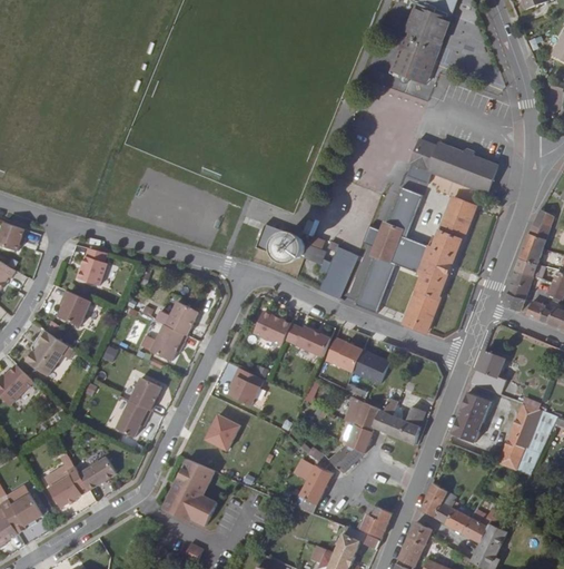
[(542,11),(537,0),(514,0),(523,20),(542,11)]
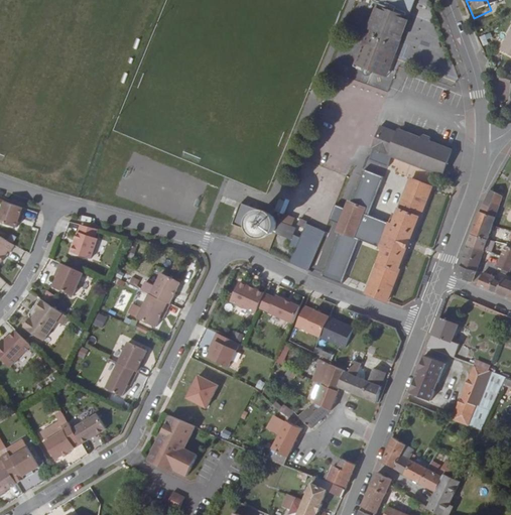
[(393,53),(408,16),(378,4),(355,61),(371,68),(380,48),(393,53)]
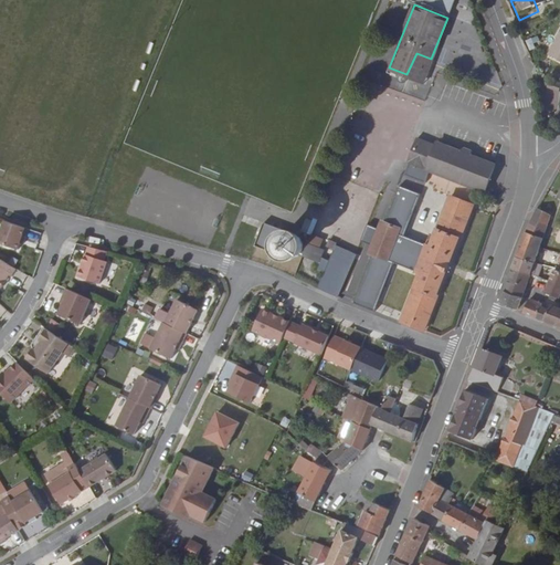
[(559,24),(557,24),(543,56),(559,64),(559,24)]
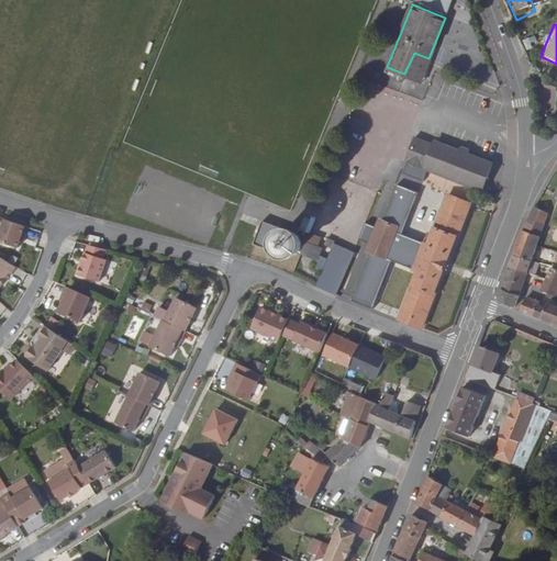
[(414,53),(404,74),(420,80),(429,58),(414,53)]
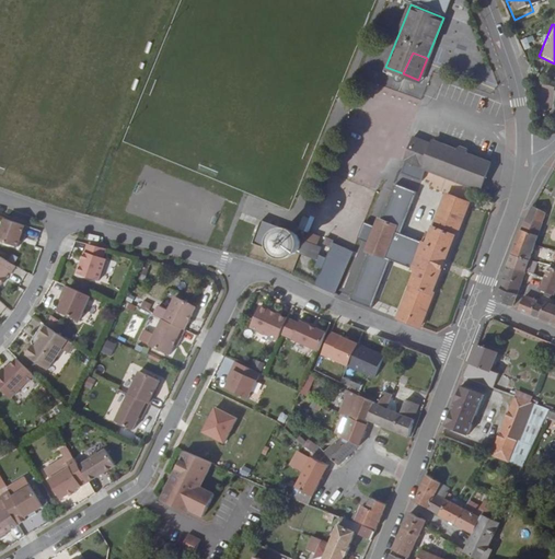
[(548,97),(552,90),(543,88),(539,86),(536,93),(548,97)]
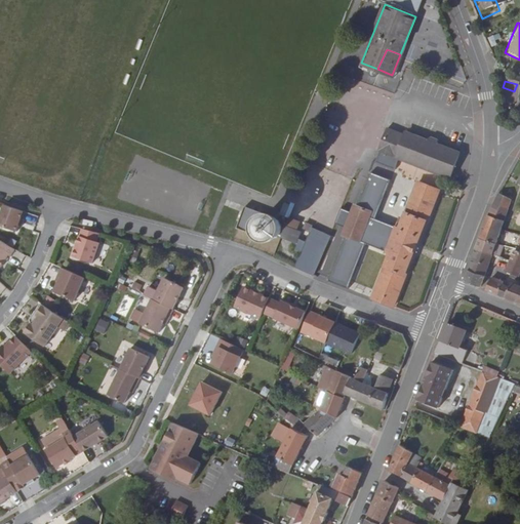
[(382,128),(373,151),(447,177),(455,154),(434,146),(436,139),(427,136),(425,142),(403,133),(402,136),(382,128)]
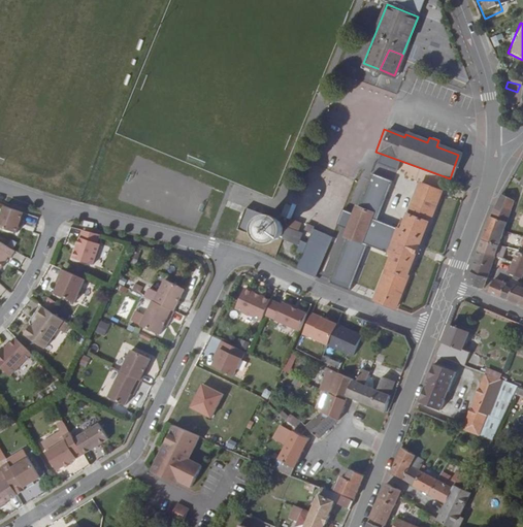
[(300,183),(290,178),(283,197),(293,201),(300,183)]
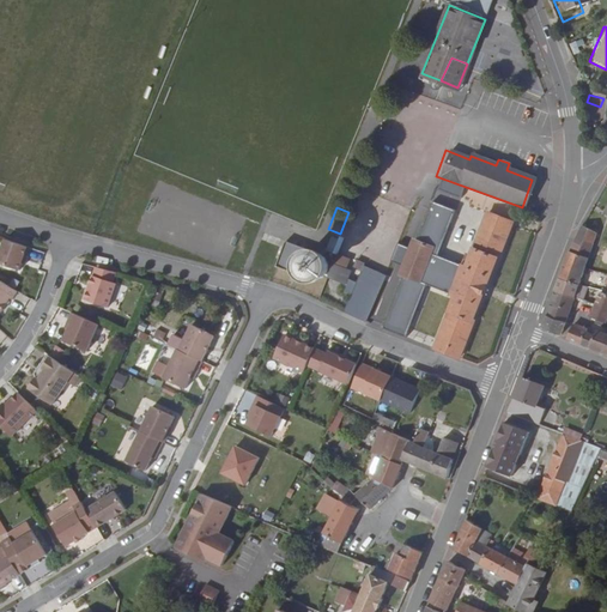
[(511,223),(483,213),(467,258),(466,258),(462,266),(461,265),(459,272),(450,295),(454,296),(435,350),(462,359),(477,319),(474,319),(480,301),(489,277),(495,261),(497,262),(511,223)]
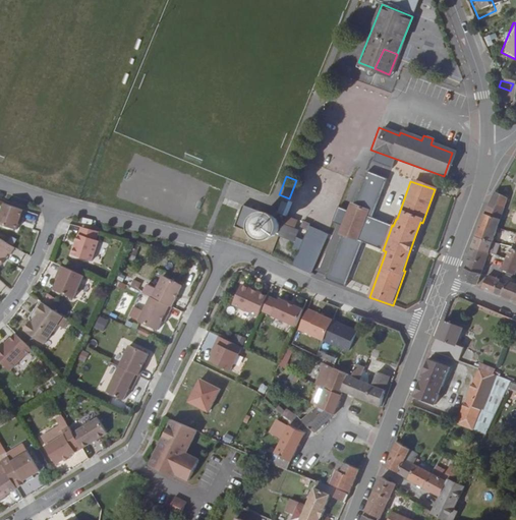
[(495,206),(502,208),(507,195),(494,191),(492,195),(497,197),(495,206)]
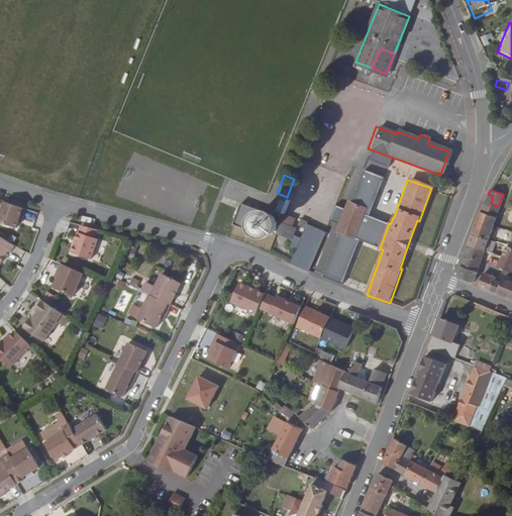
[(482,206),(480,212),(495,216),(498,206),(491,204),(493,196),(488,194),(482,206)]
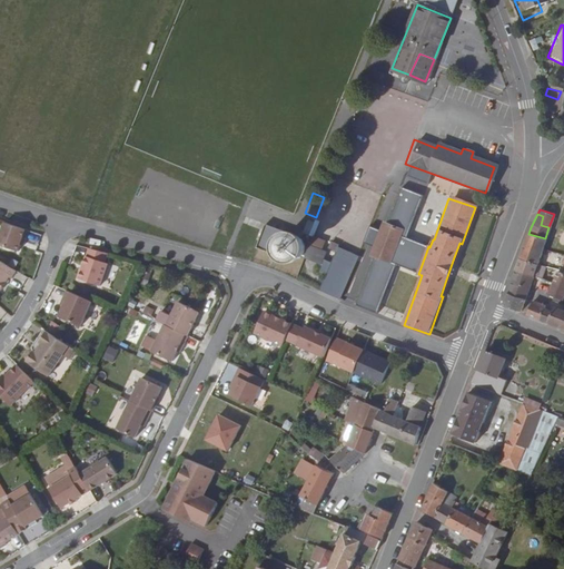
[(401,223),(389,218),(385,231),(381,228),(370,257),(375,258),(370,271),(381,274),(383,275),(387,263),(388,264),(397,242),(399,235),(397,235),(401,223)]
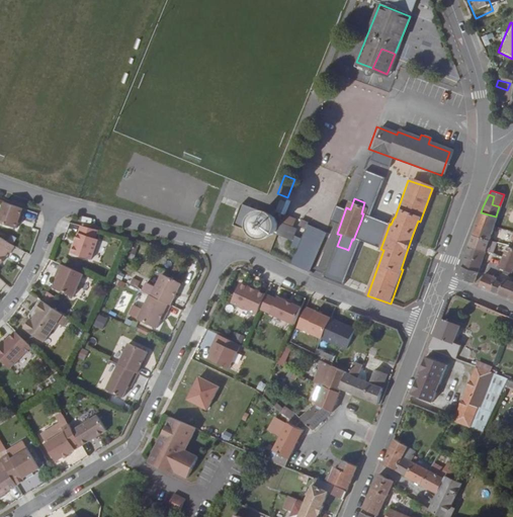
[(244,230),(248,221),(254,207),(236,200),(227,223),(244,230)]
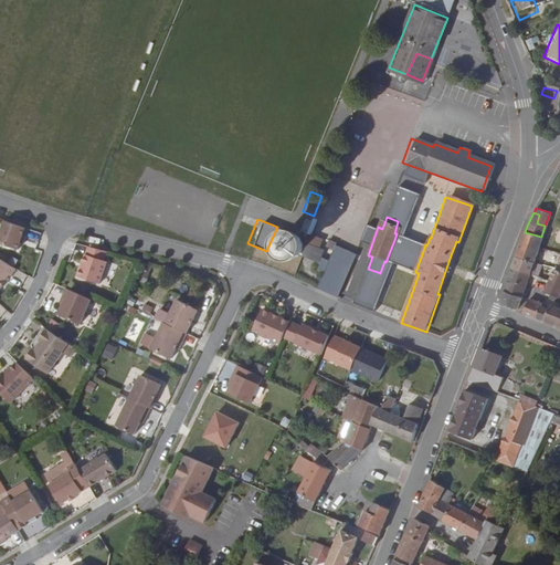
[(422,230),(398,221),(394,233),(397,233),(394,240),(423,251),(425,244),(418,242),(422,230)]
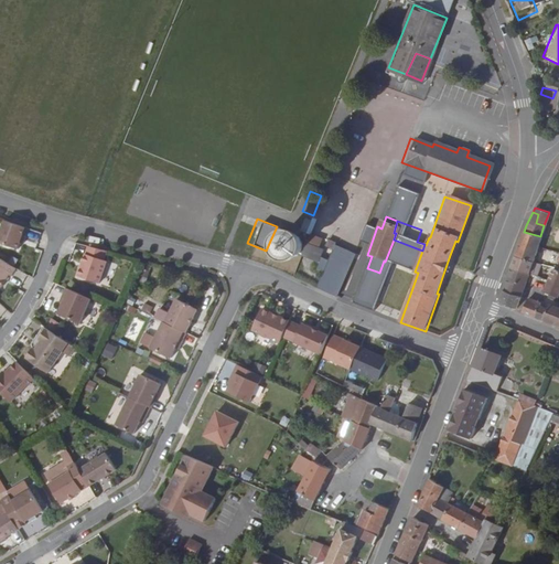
[(24,231),(0,223),(0,247),(13,252),(17,245),(19,238),(21,240),(22,240),(24,231)]
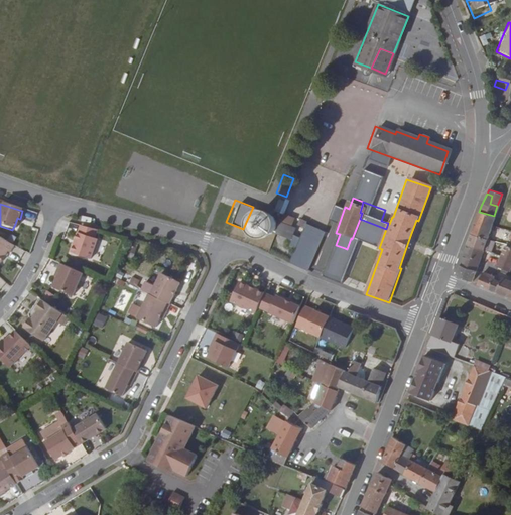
[(253,207),(247,220),(249,226),(249,229),(250,230),(252,232),(254,234),(256,235),(259,236),(261,236),(264,236),(266,235),(269,233),(271,230),(273,228),(273,225),(273,223),(273,220),(272,218),(270,216),(268,213),(265,212),(263,211),(259,211),(257,212),(255,213),(256,208),(253,207)]
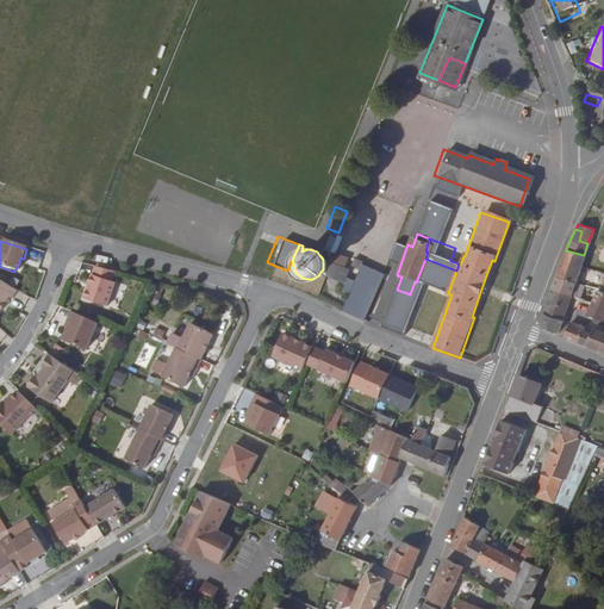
[(566,250),(556,275),(574,281),(579,266),(584,255),(566,250)]
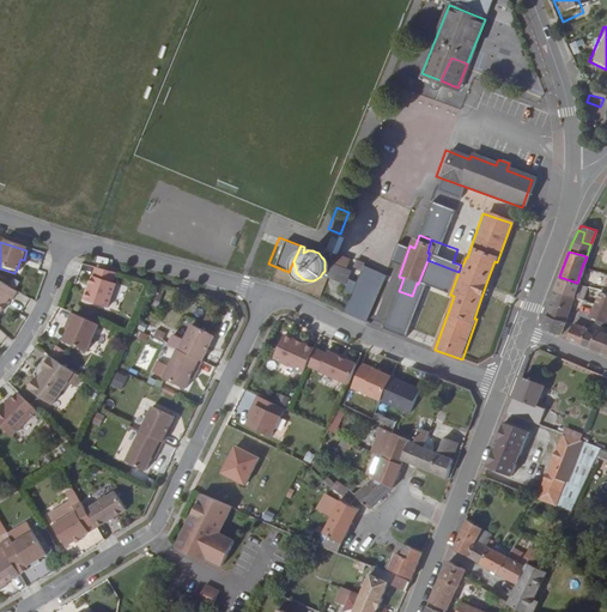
[(353,271),(362,274),(363,270),(364,267),(356,264),(353,271)]
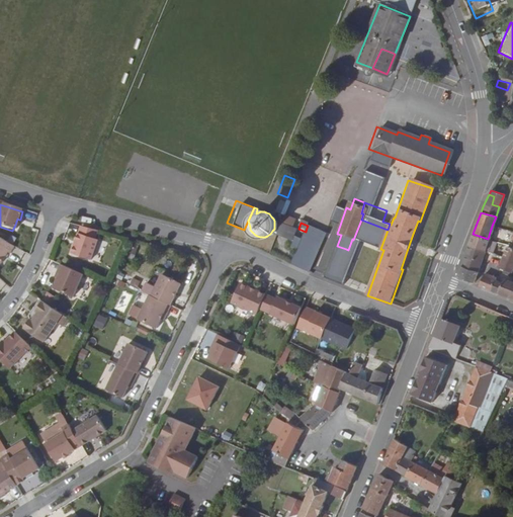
[(292,230),(279,224),(274,236),(287,240),(292,230)]
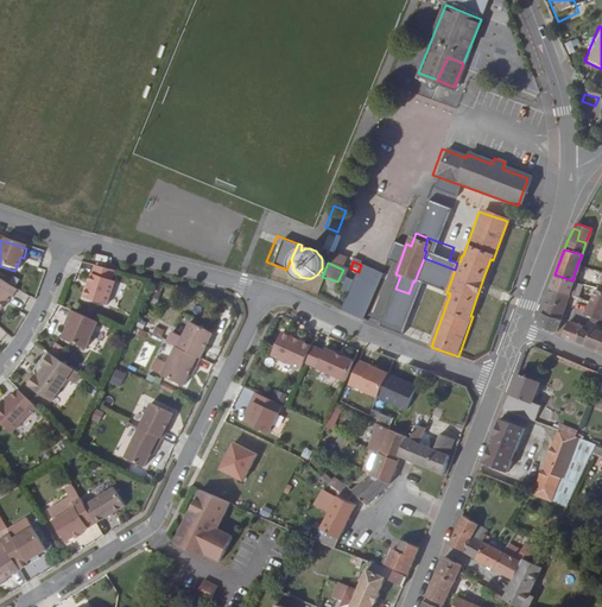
[(382,277),(360,267),(359,272),(353,284),(348,295),(341,311),(363,321),(382,277)]
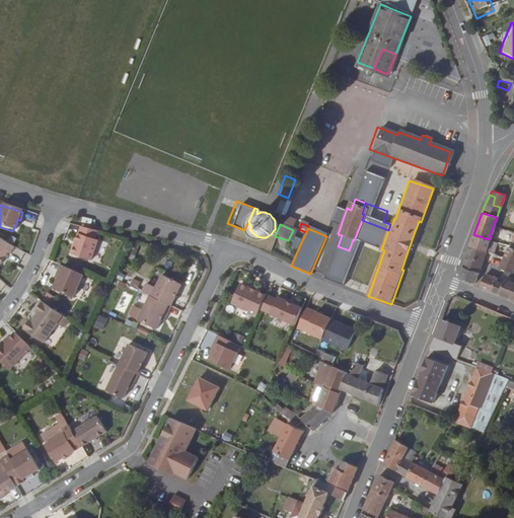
[(93,234),(76,229),(69,257),(89,263),(94,243),(91,242),(93,234)]
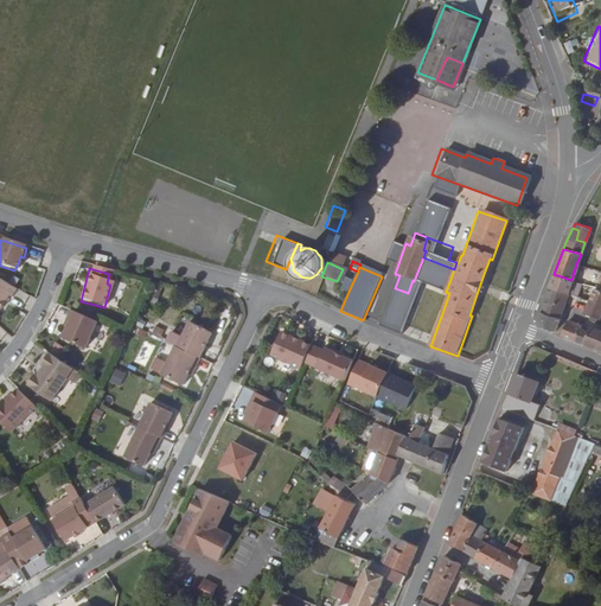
[(347,272),(343,269),(337,281),(343,284),(339,291),(347,294),(352,284),(344,280),(347,272)]
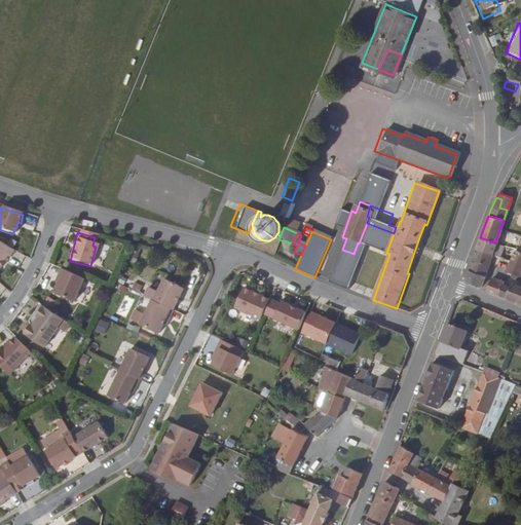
[(480,237),(476,249),(491,255),(494,248),(501,249),(504,244),(495,242),(480,237)]
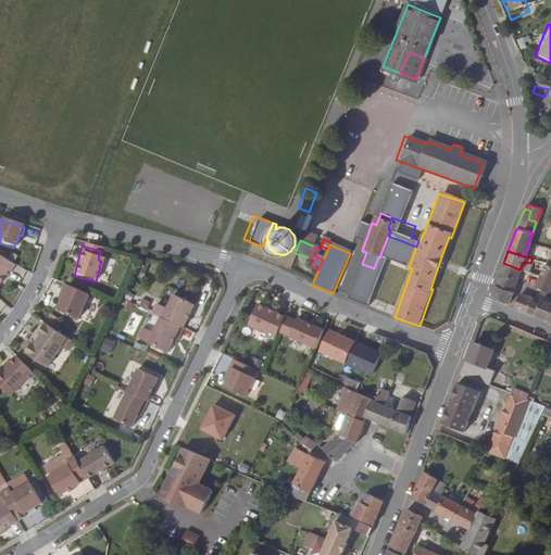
[(379,257),(378,256),(374,268),(397,277),(401,265),(379,257)]
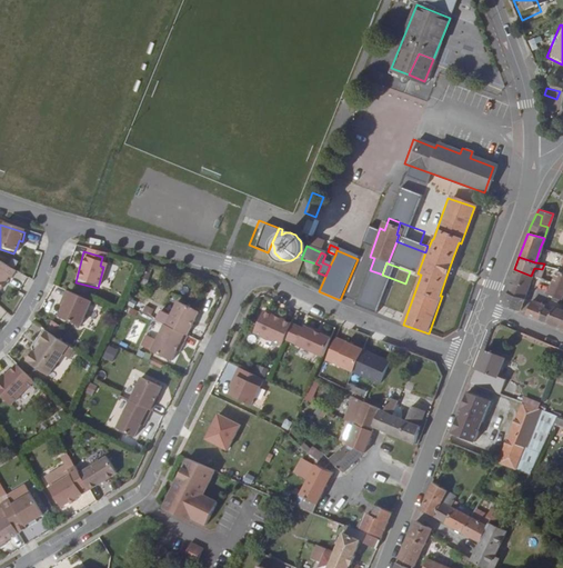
[(12,275),(0,266),(0,288),(4,281),(8,282),(12,275)]
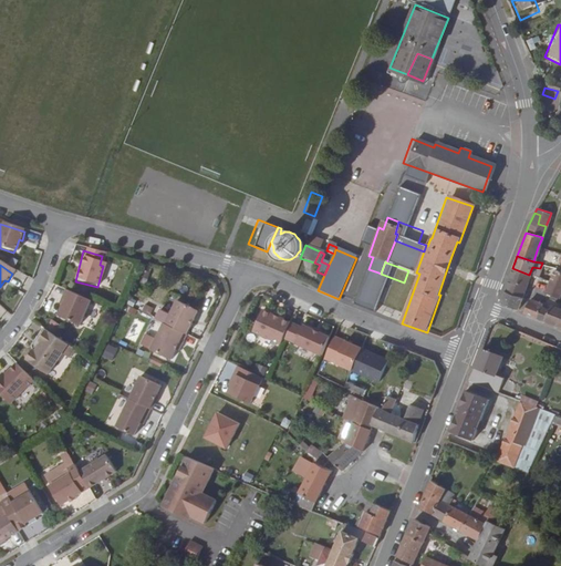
[(512,268),(504,291),(521,297),(529,275),(512,268)]
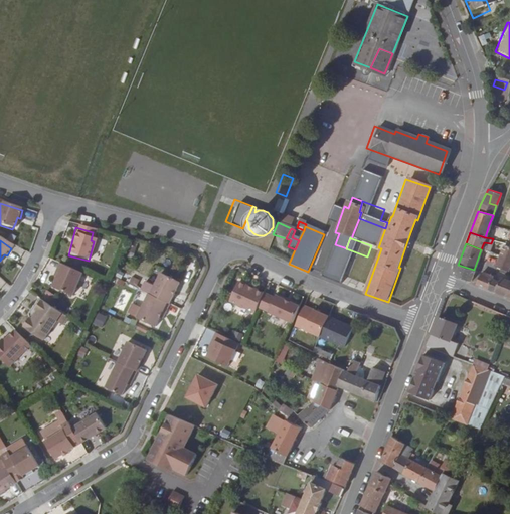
[(493,253),(499,255),(500,257),(509,258),(509,246),(503,246),(501,250),(494,248),(493,253)]
